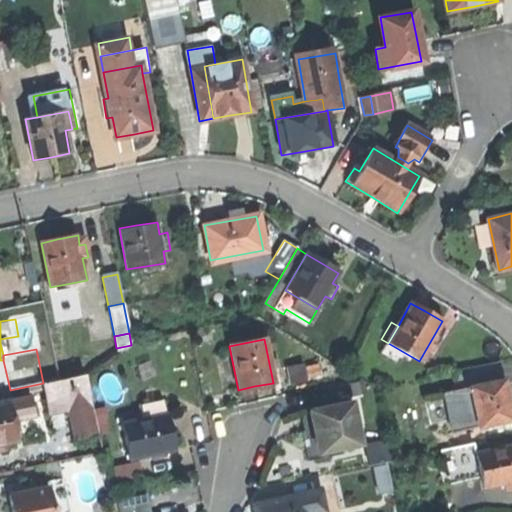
[(471,378),(473,388),(502,382),(498,361),(469,367),(471,378)]
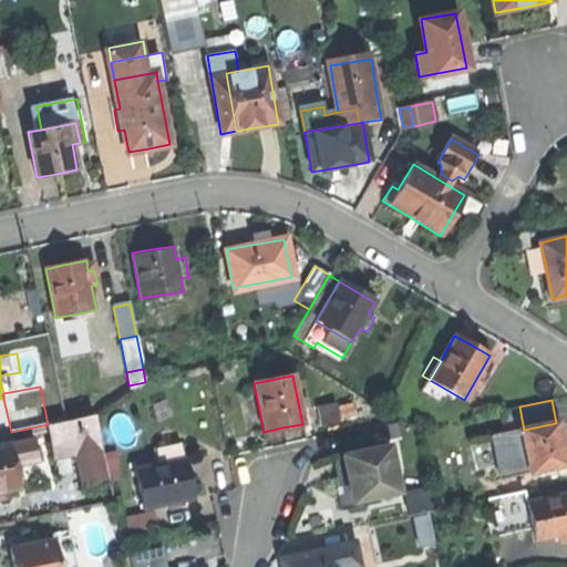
[(500,423),(522,419),(519,406),(497,411),(500,423)]
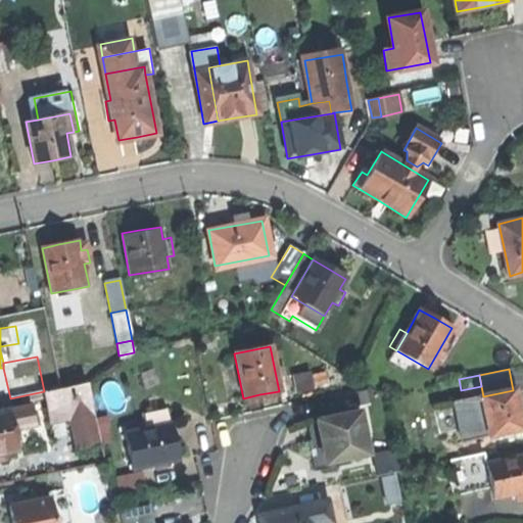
[(44,391),(50,424),(70,420),(67,409),(91,405),(87,382),(44,391)]
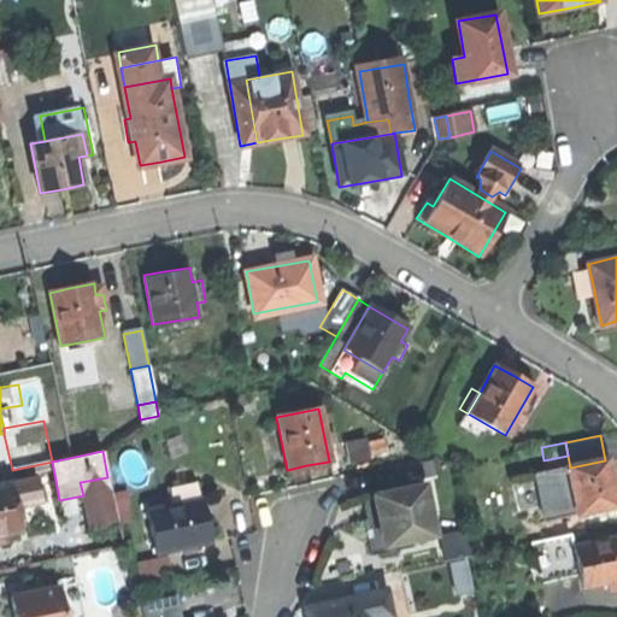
[(570,468),(566,468),(575,515),(615,506),(610,485),(605,460),(570,468)]
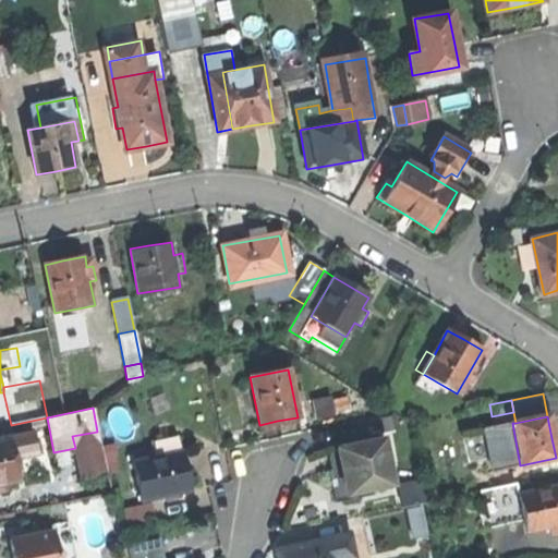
[(493,471),(520,465),(512,423),(484,429),(493,471)]
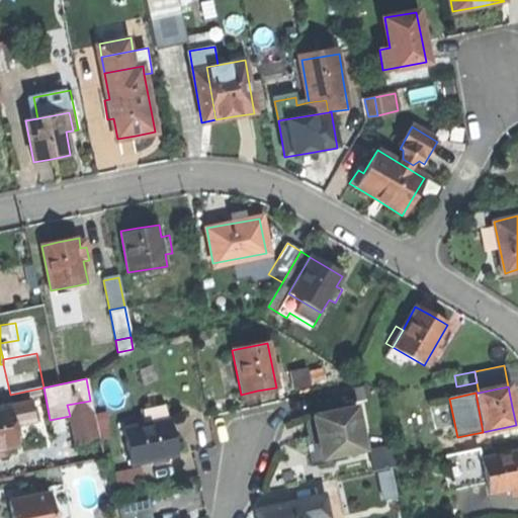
[(448,439),(457,437),(449,399),(429,403),(434,427),(439,426),(448,439)]
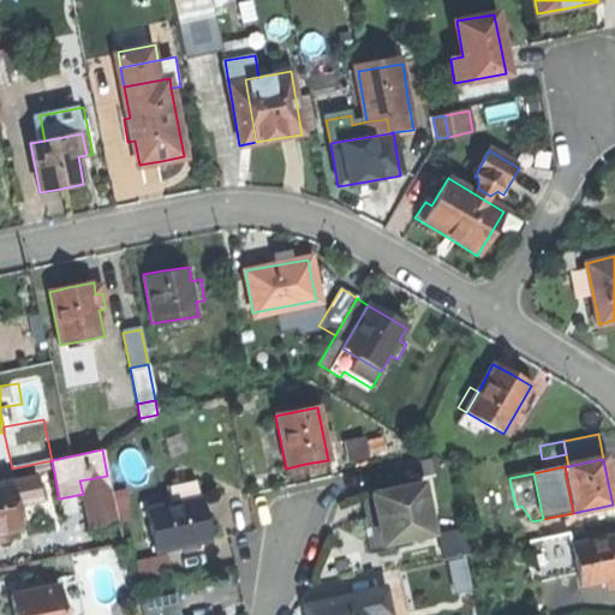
[(117,521),(107,476),(79,481),(83,494),(89,527),(117,521)]
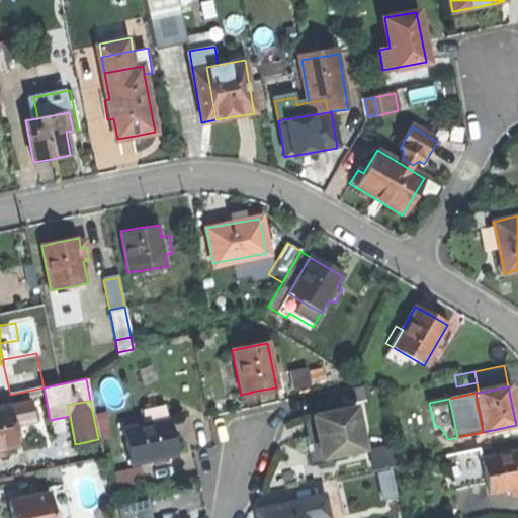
[(0,451),(2,451),(17,448),(13,428),(34,424),(29,404),(0,409),(0,451)]
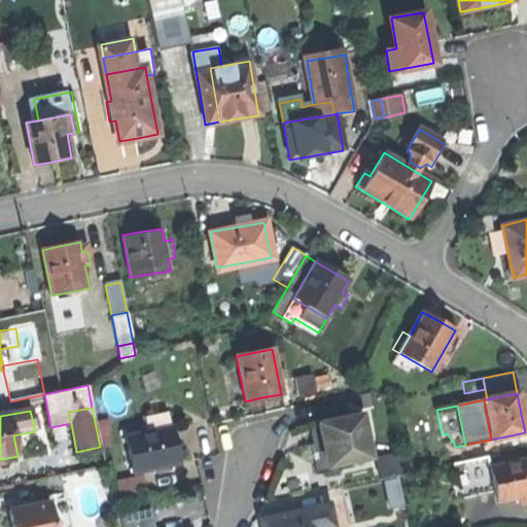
[(143,423),(145,432),(170,427),(167,412),(142,417),(143,423)]
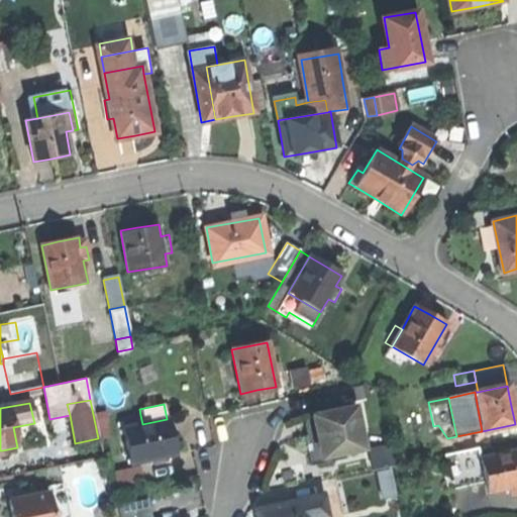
[(317,434),(321,456),(360,449),(352,408),(313,416),(317,434)]
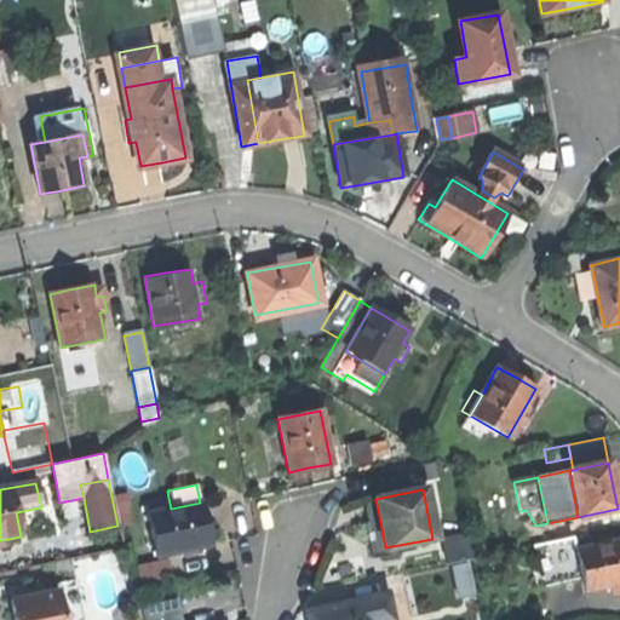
[(145,503),(148,514),(171,509),(168,498),(145,503)]
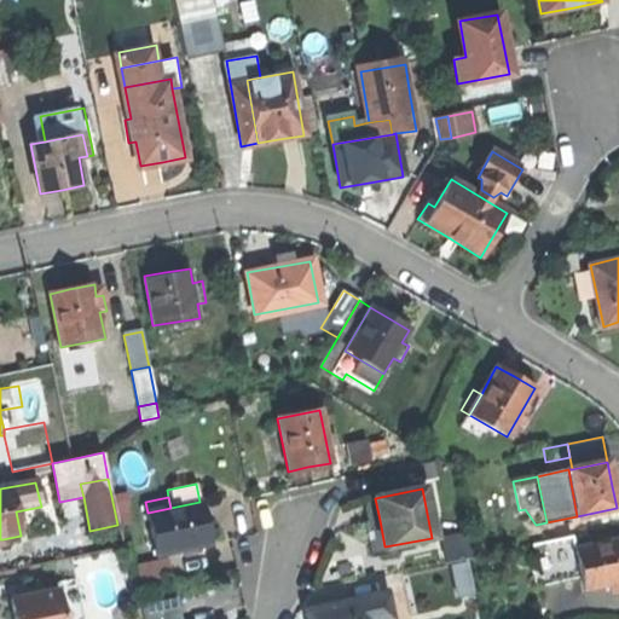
[(145,513),(154,555),(183,550),(184,556),(203,553),(202,545),(208,544),(203,522),(200,502),(171,508),(148,513),(145,513)]
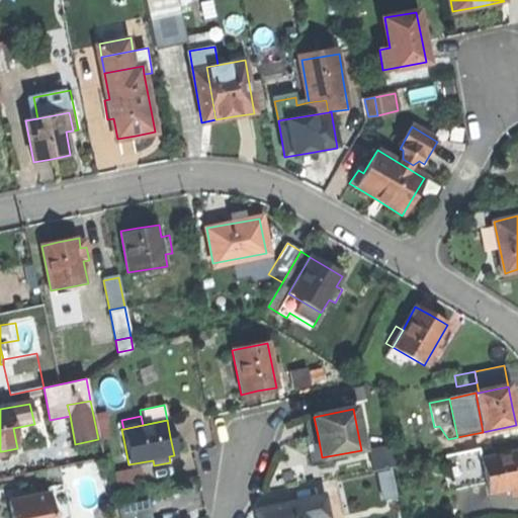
[(455,485),(488,479),(484,456),(483,448),(450,454),(455,485)]
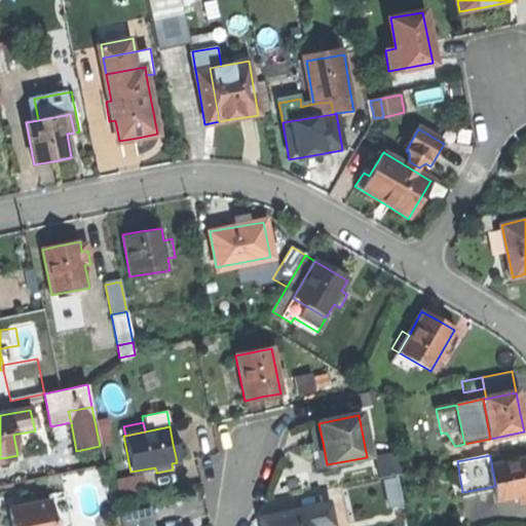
[(495,486),(498,500),(525,495),(525,457),(491,463),(495,486)]
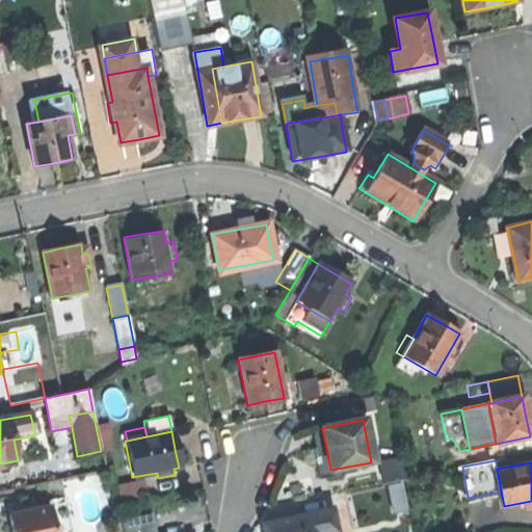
[(10,531),(53,531),(48,506),(7,514),(10,531)]
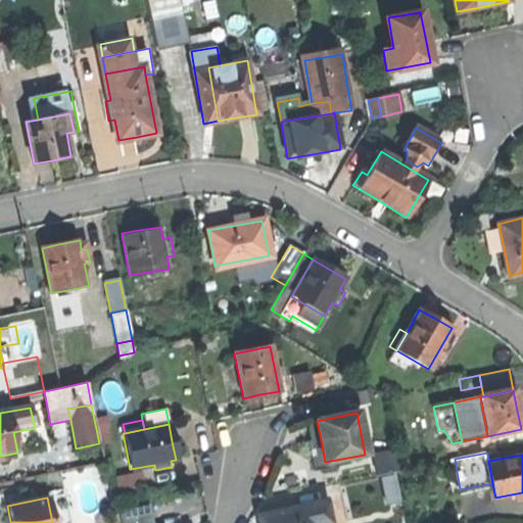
[(116,509),(119,522),(149,522),(151,522),(147,503),(116,509)]
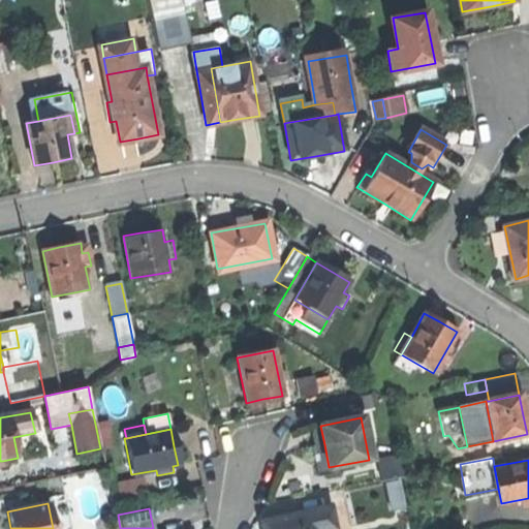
[(263,528),(323,528),(335,527),(331,508),(262,521),(263,528)]
